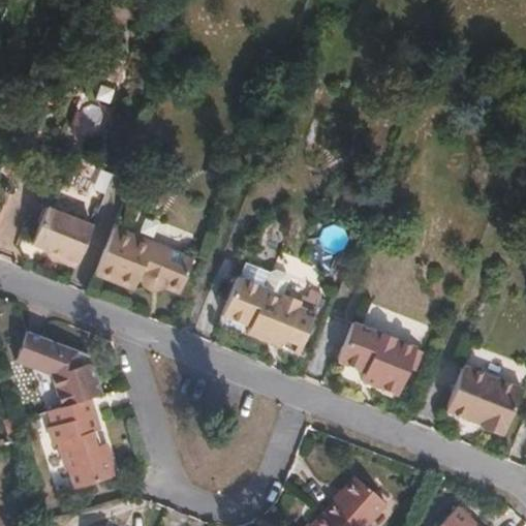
[(76,270),(92,227),(45,209),(30,246),(59,257),(57,261),(76,270)]
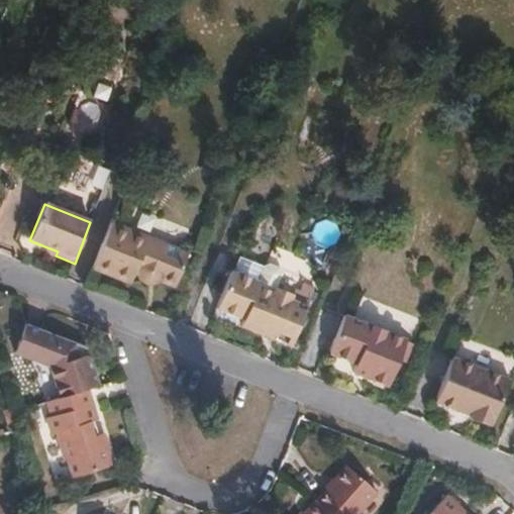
[(112,222),(94,269),(131,283),(135,272),(138,274),(139,278),(145,283),(153,283),(157,282),(160,280),(177,287),(191,251),(112,222)]
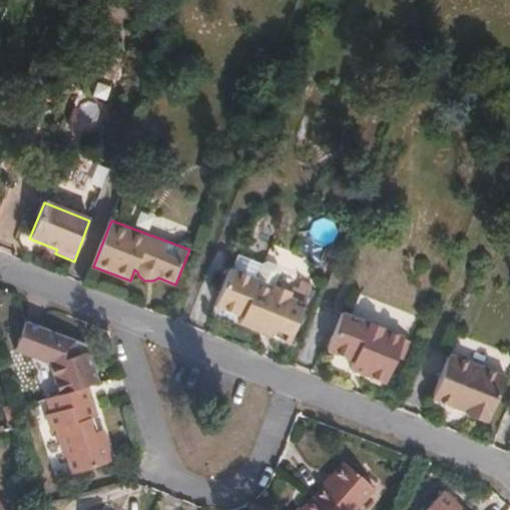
[(229,294),(238,270),(229,267),(217,296),(229,294)]
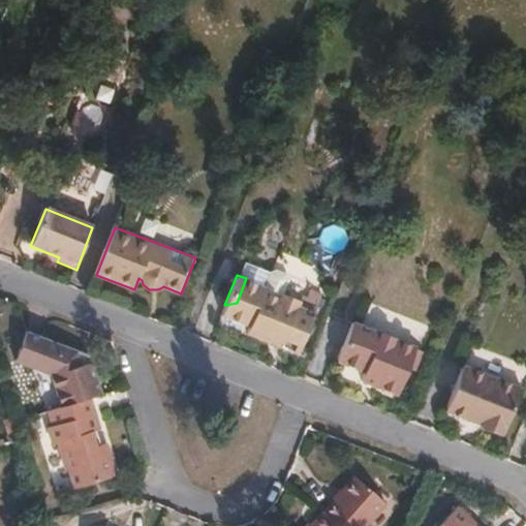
[(300,353),(317,307),(281,292),(279,298),(276,306),(260,299),(264,291),(266,286),(246,278),(237,303),(224,305),(220,314),(248,326),(245,332),(300,353)]
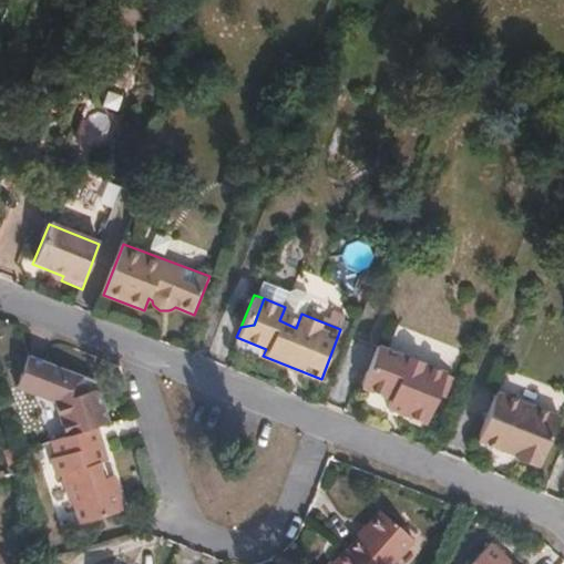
[(296,328),(299,319),(283,313),(279,320),(296,328)]
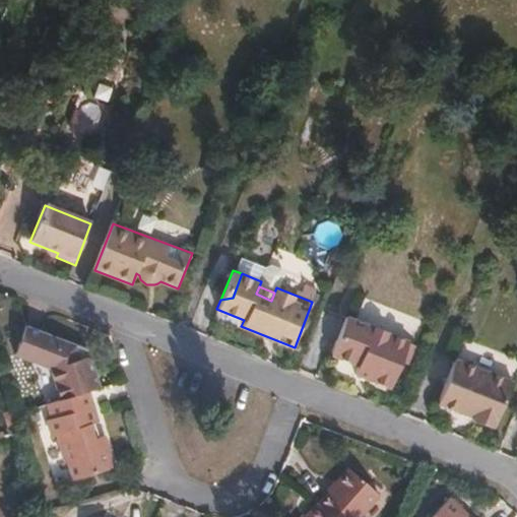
[(347,338),(356,319),(349,317),(339,339),(347,338)]
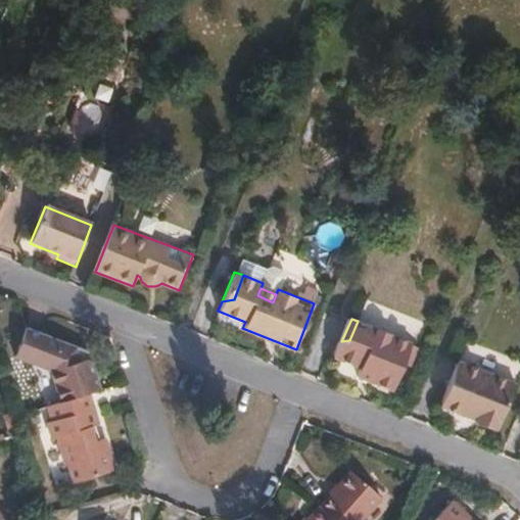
[(405,363),(412,343),(358,321),(349,340),(341,341),(335,357),(361,366),(358,374),(394,388),(405,363)]
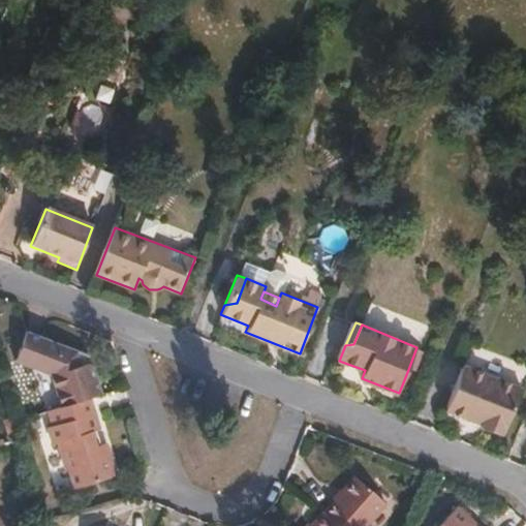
[(102,395),(92,363),(82,366),(78,351),(26,332),(14,362),(52,376),(62,408),(90,399),(102,395)]
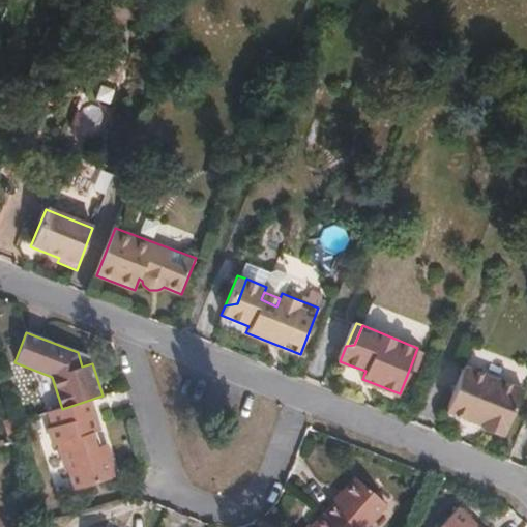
[(417,371),(426,351),(417,348),(410,368),(417,371)]
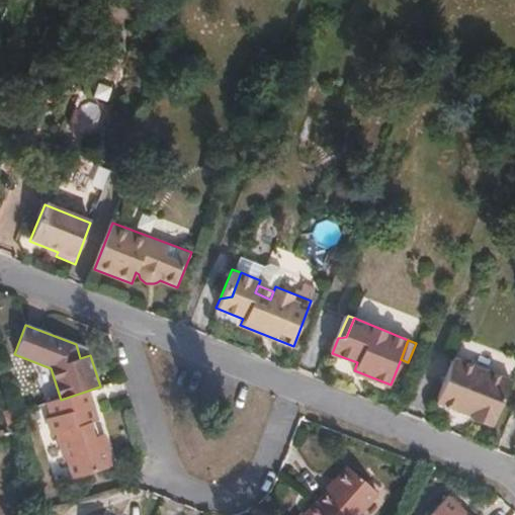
[(90,355),(89,349),(76,344),(80,358),(90,355)]
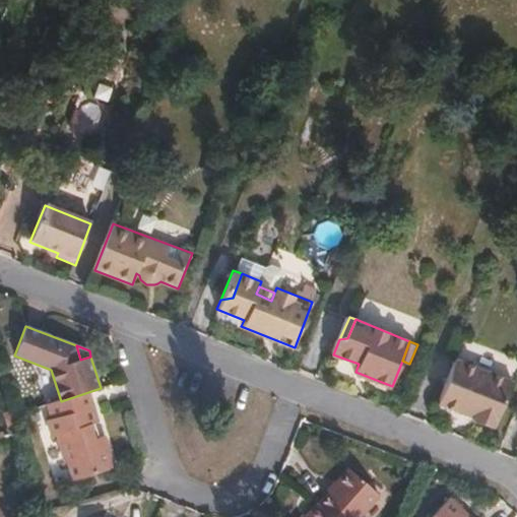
[(456,358),(438,402),(473,416),(472,418),(488,426),(490,423),(494,425),(512,381),(456,358)]
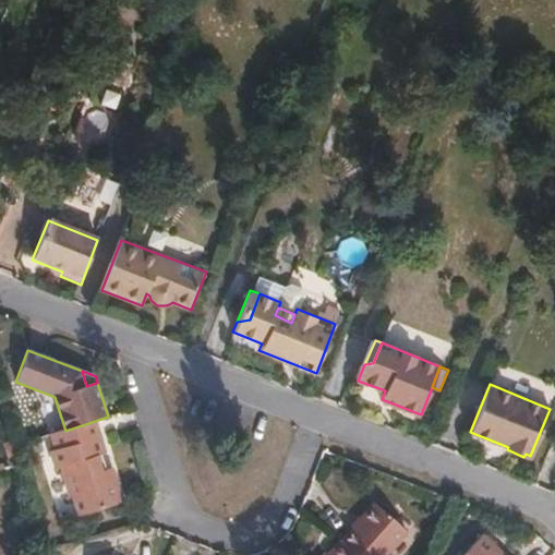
[(103,472),(98,458),(106,456),(95,421),(65,431),(50,435),(56,450),(50,453),(56,471),(61,470),(70,497),(73,499),(79,518),(123,504),(112,470),(103,472)]
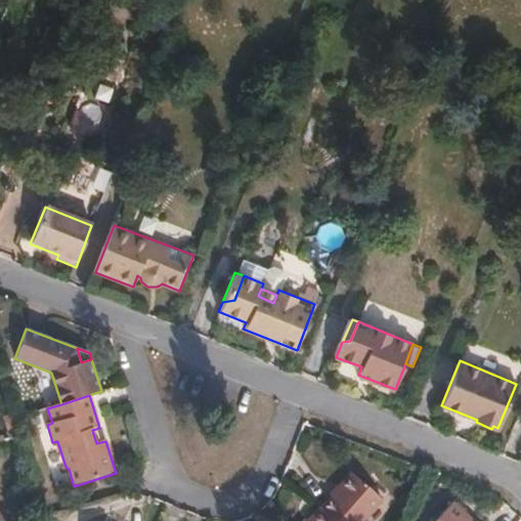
[(364,520),(383,500),(351,472),(319,509),(334,520),(364,520)]
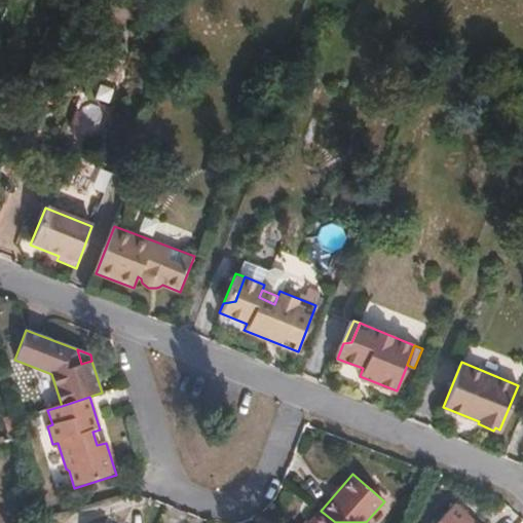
[(472,522),(467,518),(470,516),(455,503),(437,522),(472,522)]
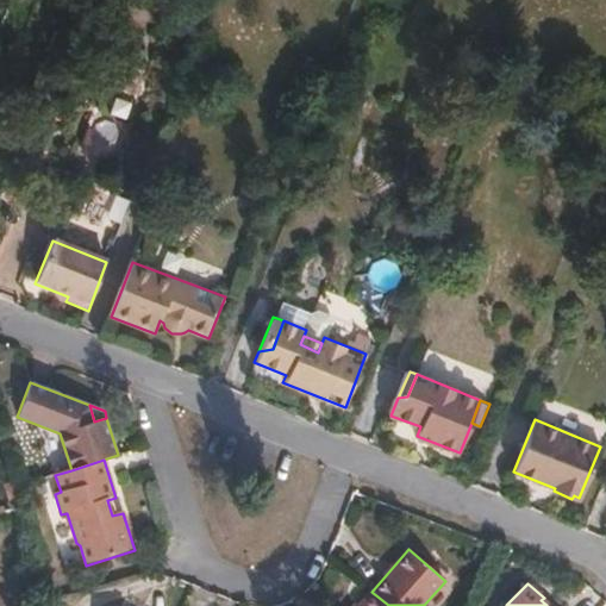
[(388,605),(372,592),(358,605),(388,605)]
